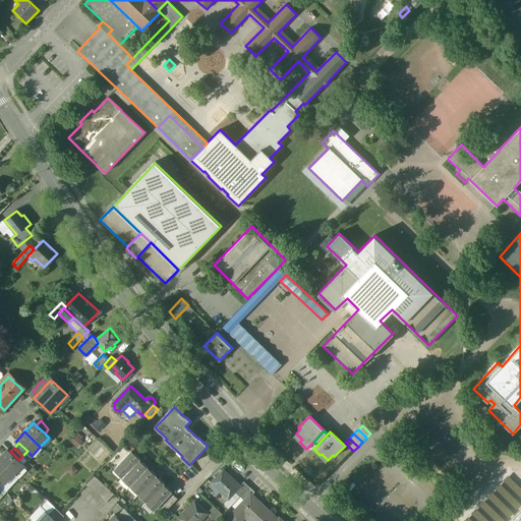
[(10,451),(8,449),(0,458),(0,460),(14,474),(24,464),(19,460),(10,451)]
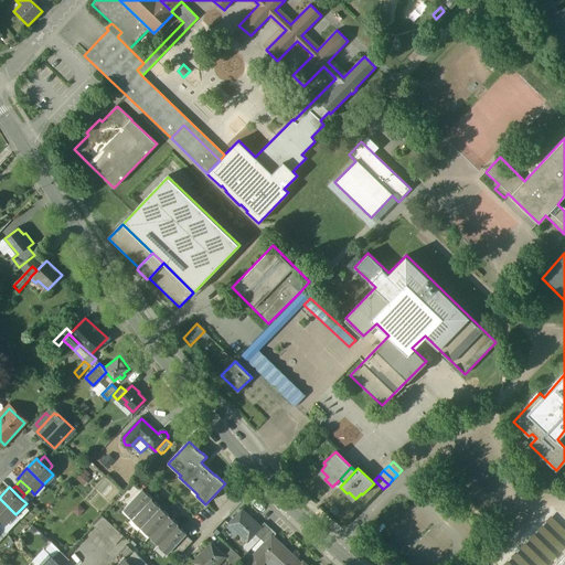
[(142,490),(126,508),(135,516),(151,500),(152,499),(142,490)]
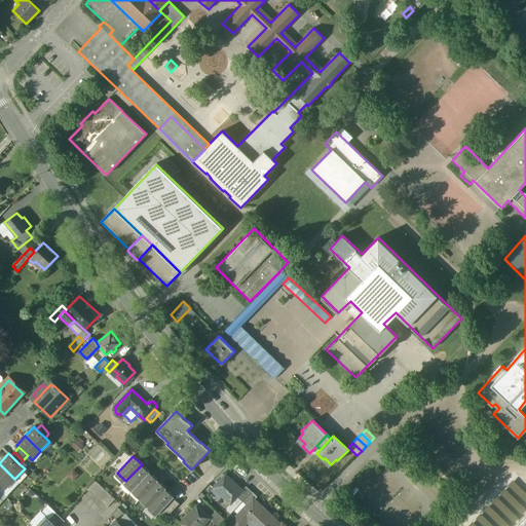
[(14,479),(0,464),(0,481),(4,485),(6,487),(14,479)]
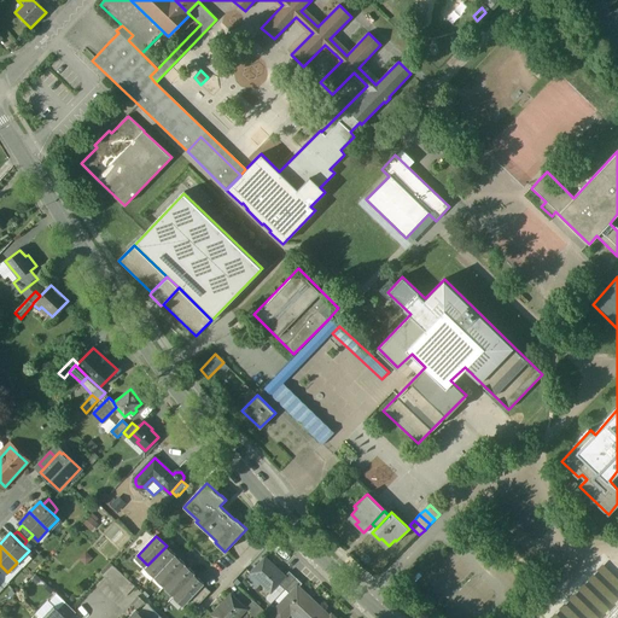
[(147,565),(147,566),(157,576),(175,555),(165,547),(147,565)]
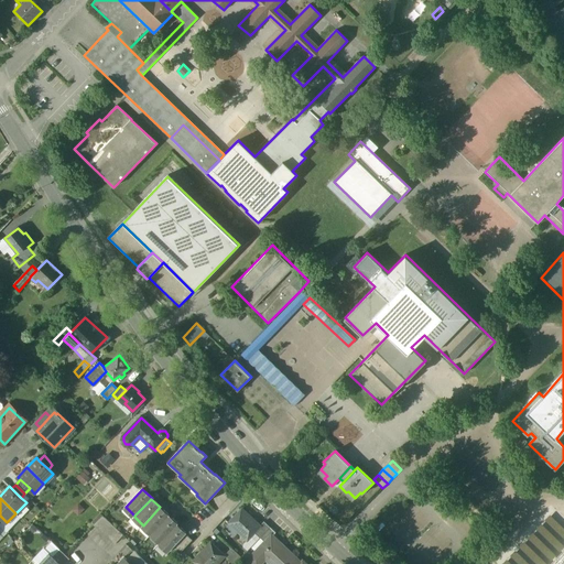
[(134,516),(126,507),(123,509),(132,518),(134,517),(134,516)]
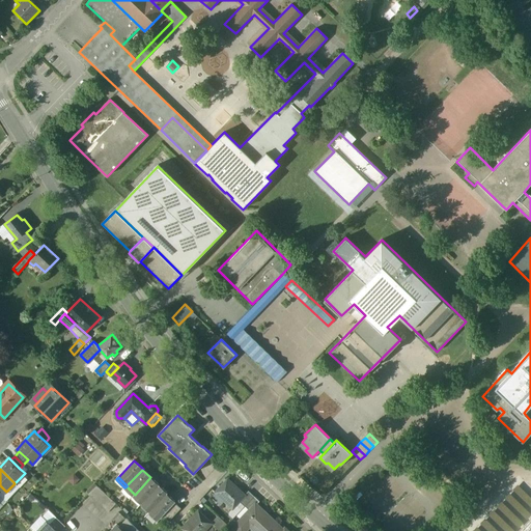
[(150,477),(135,495),(143,502),(159,485),(150,477)]
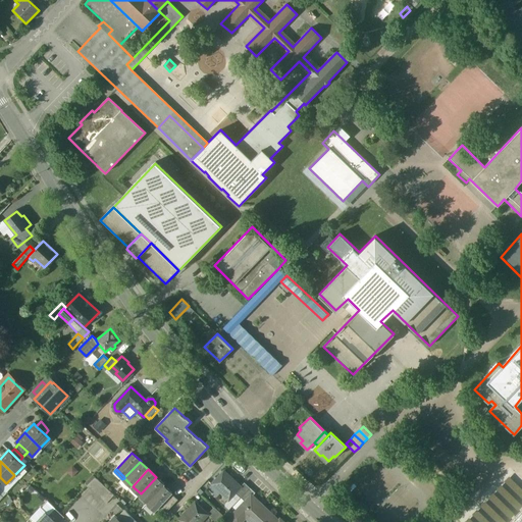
[(224,471),(212,484),(228,500),(235,493),(241,487),(241,486),(224,471)]
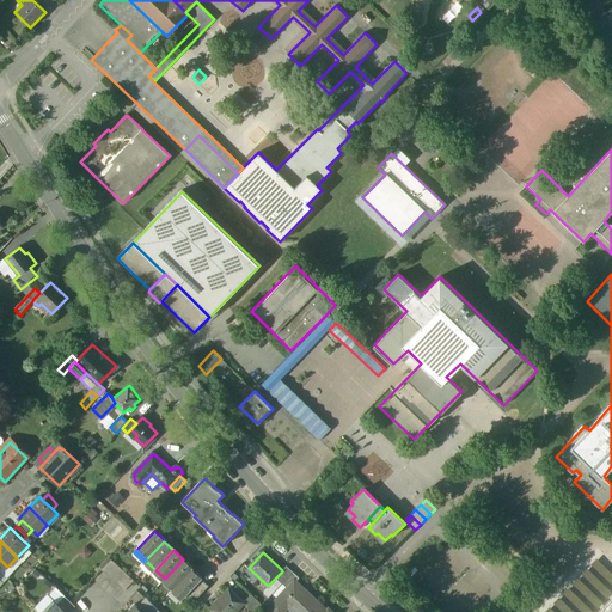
[(117,567),(110,560),(101,570),(108,577),(117,567)]
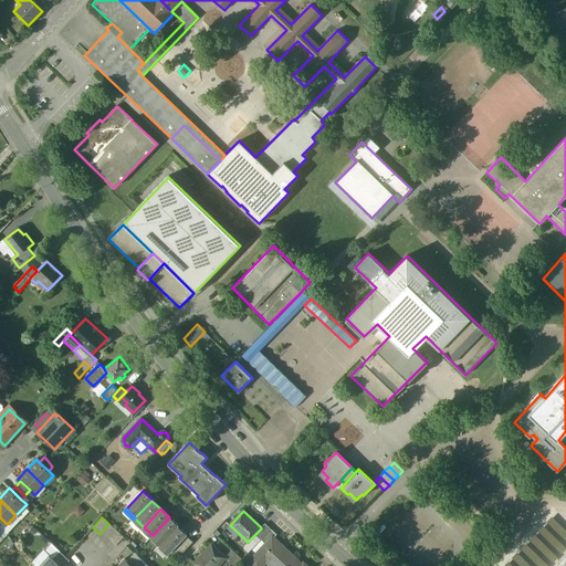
[(169,517),(153,535),(161,544),(178,526),(179,526),(169,517)]
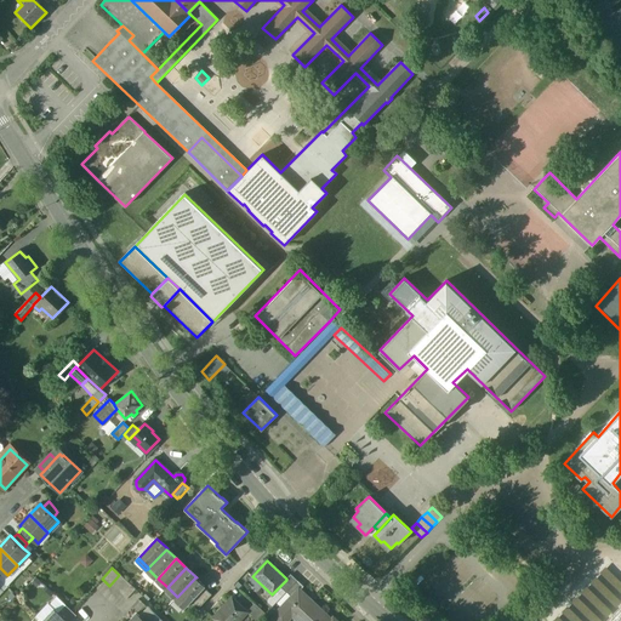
[(158,579),(148,569),(146,570),(146,571),(155,581),(158,579)]
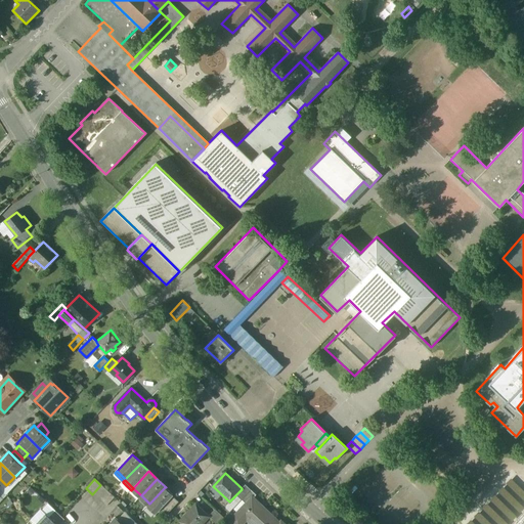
[(105,489),(100,485),(92,494),(97,498),(105,489)]
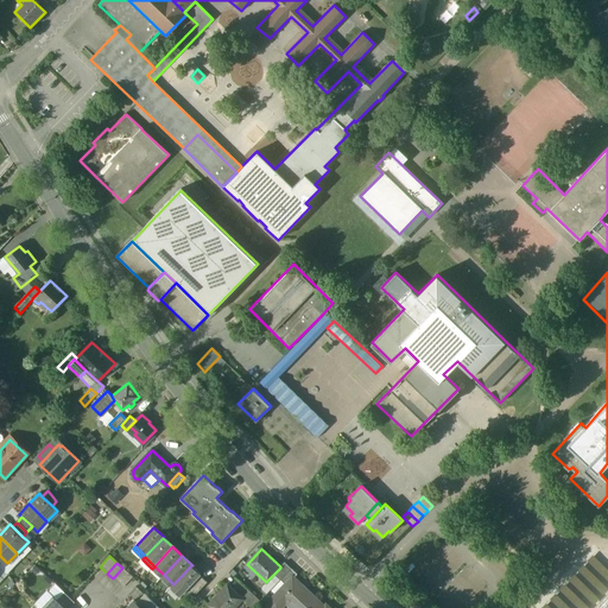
[(284,563),(280,567),(280,568),(273,575),(279,581),(291,569),(284,563)]
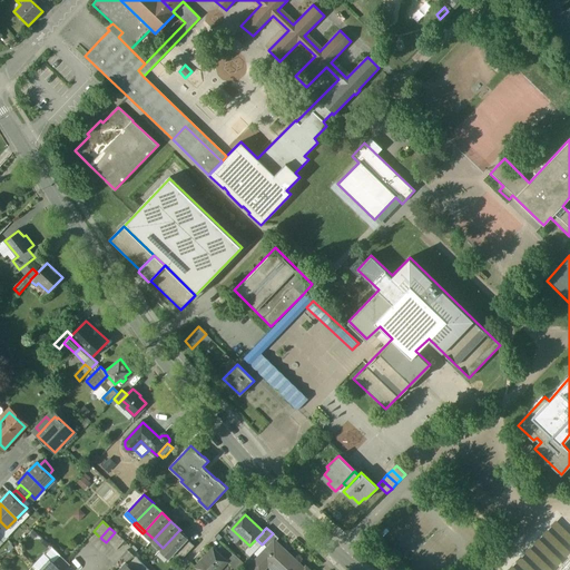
[(163,548),(161,548),(172,557),(176,551),(188,539),(179,530),(163,548)]
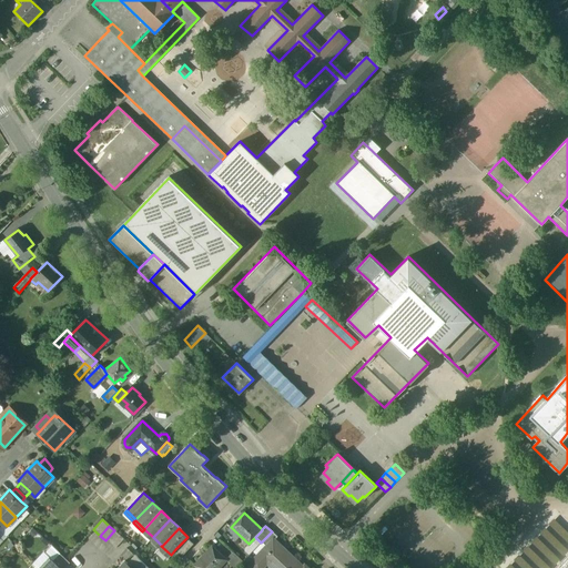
[(153,537),(144,529),(142,531),(151,539),(153,537)]
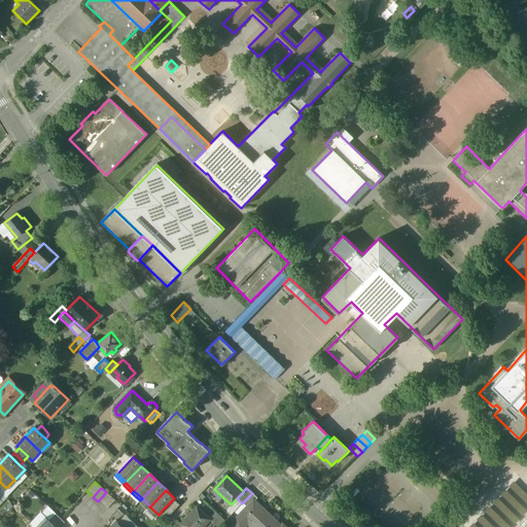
[(106,492),(98,501),(102,505),(110,496),(106,492)]
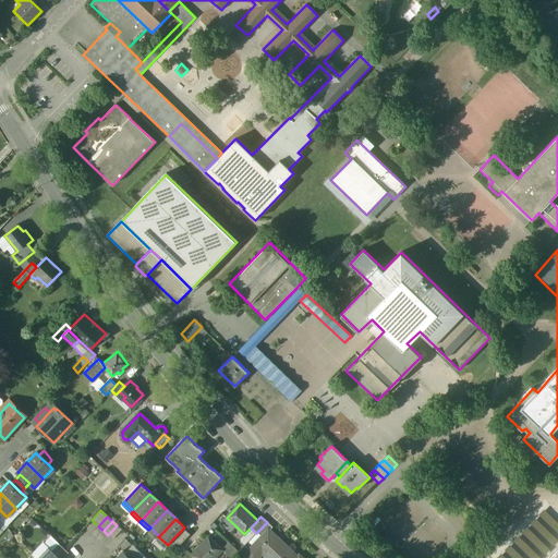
[(267,522),(256,533),(262,537),(269,530),(269,531),(273,528),(267,522)]
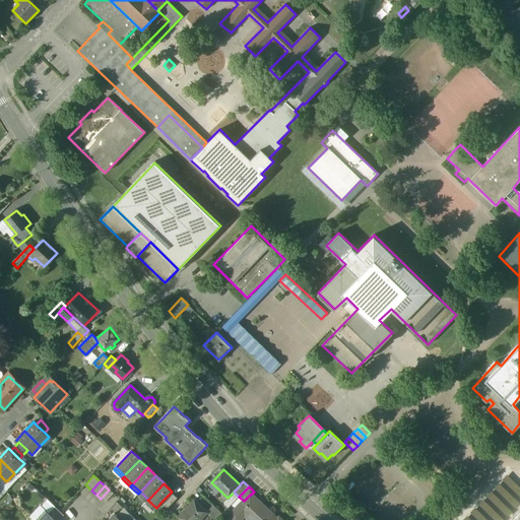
[(109,490),(101,499),(106,503),(114,494),(109,490)]
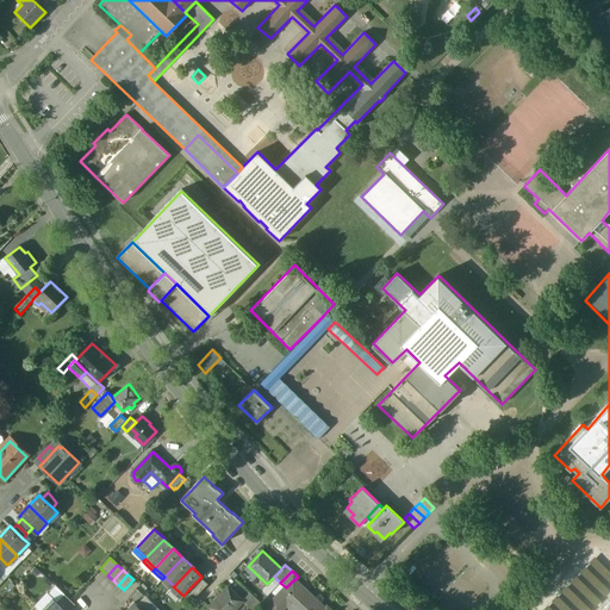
[(174,586),(165,577),(162,579),(172,589),(173,586),(174,586)]
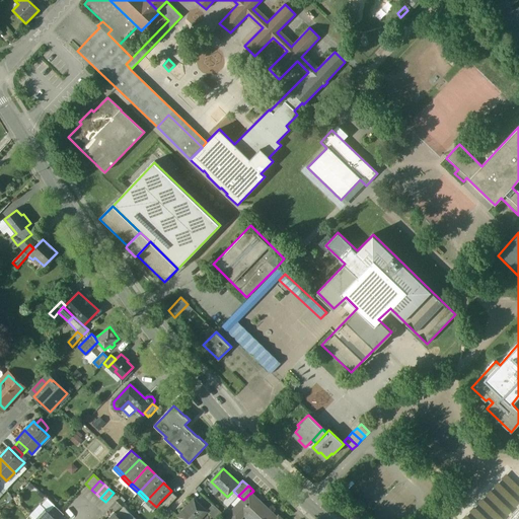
[(171,491),(160,502),(166,508),(177,497),(171,491)]
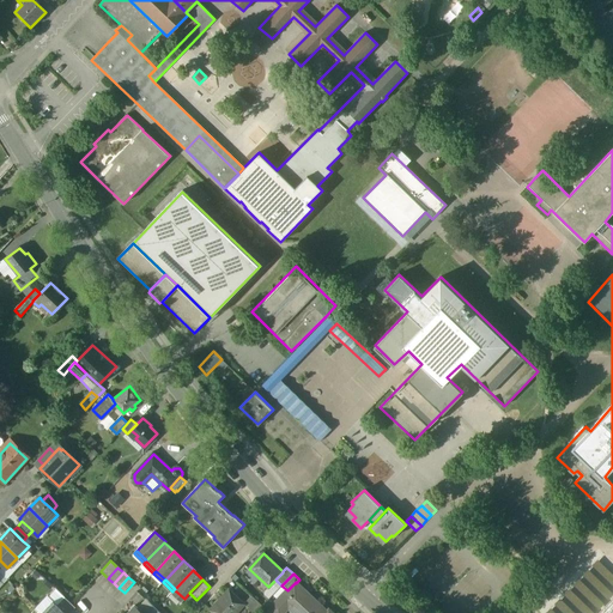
[(287,590),(269,610),(274,612),(283,612),(293,602),(301,610),(297,612),(311,612),(320,605),(296,583),(296,582),(287,590)]
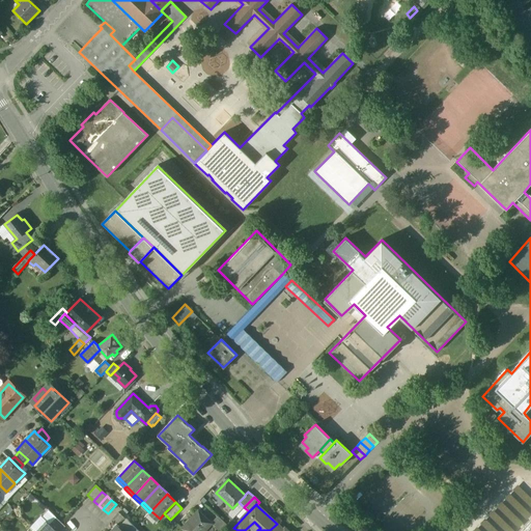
[(160,519),(150,510),(149,512),(148,513),(158,521),(160,519)]
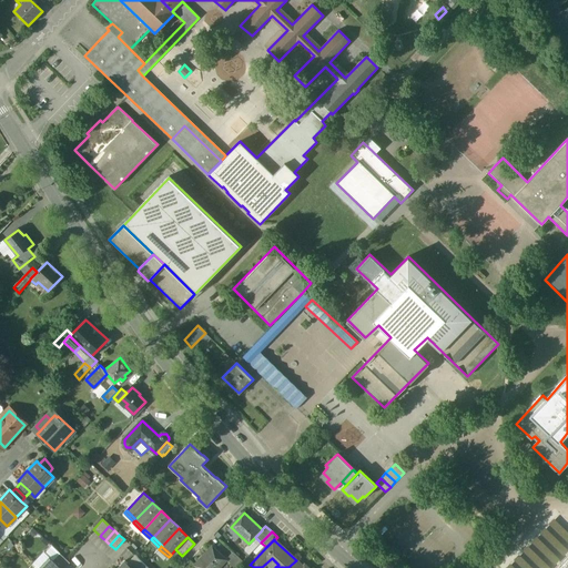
[(212,547),(194,566),(196,567),(219,567),(225,561),(226,560),(225,560),(212,547)]
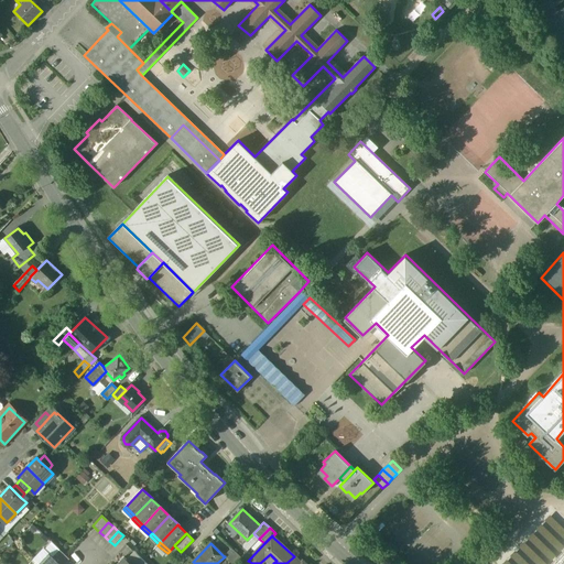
[(235,563),(241,557),(231,549),(224,556),(225,556),(224,557),(231,563),(235,563)]
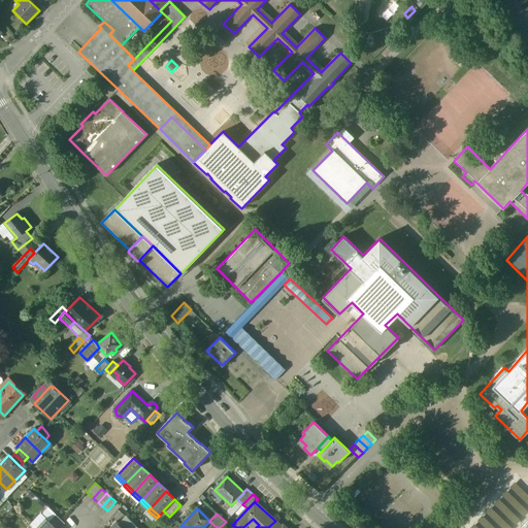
[(59,527),(64,523),(56,515),(48,521),(56,527),(59,527)]
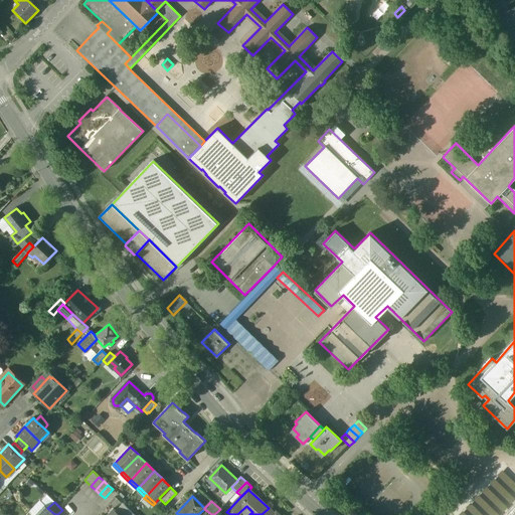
[(133,514),(134,514),(123,503),(116,511),(120,514),(133,514)]
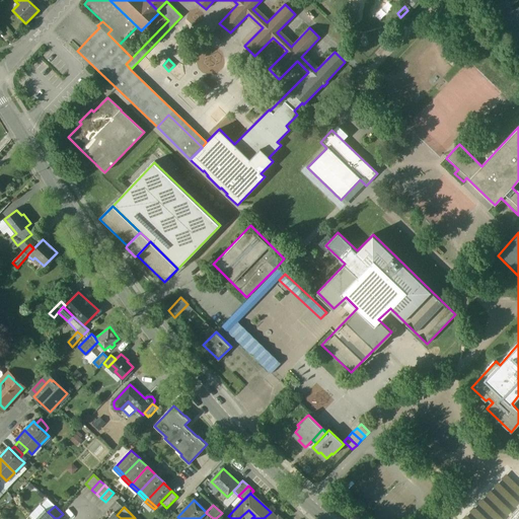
[(55,518),(48,512),(45,509),(34,518),(55,518)]
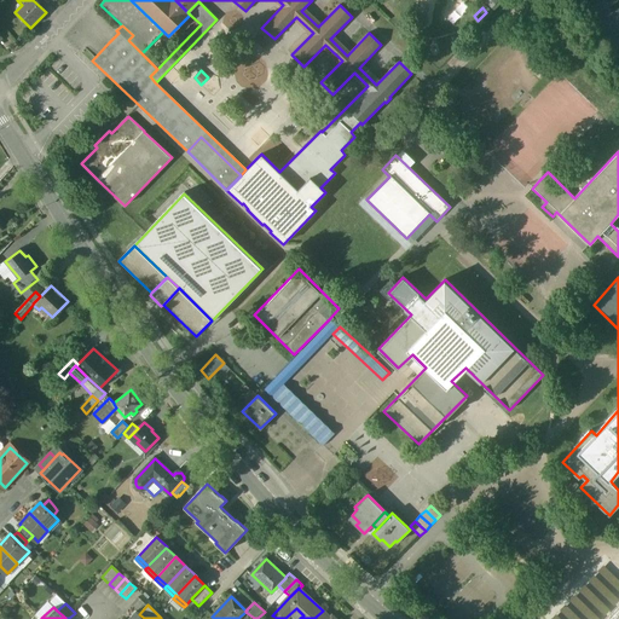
[(618,618),(618,608),(608,618),(618,618)]
